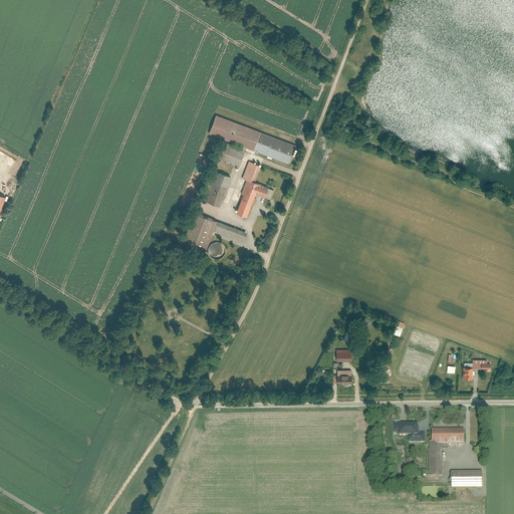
[(294,144),(216,114),(209,134),(287,163),(294,144)]
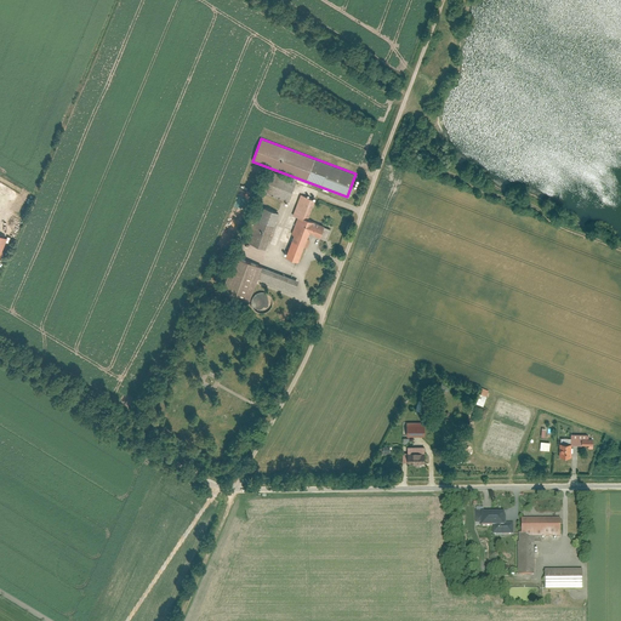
[(262,192),(289,203),(297,180),(271,170),(262,192)]
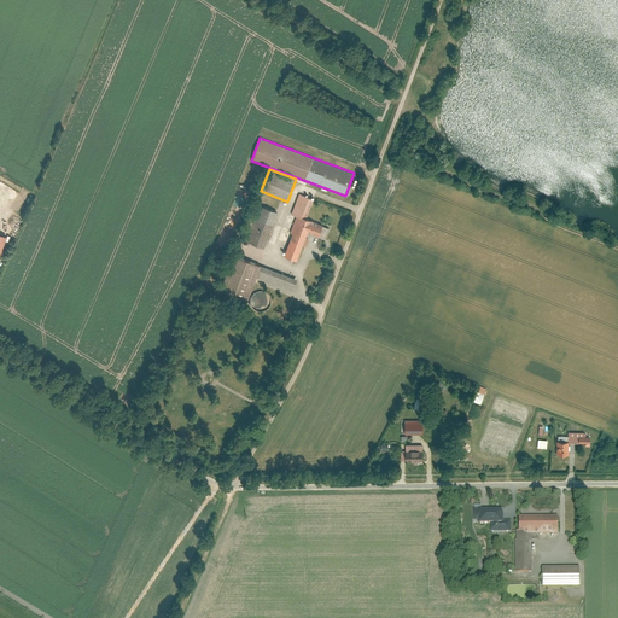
[(315,199),(298,193),(290,214),(296,216),(281,255),(297,261),(308,232),(319,237),(324,223),(308,217),(315,199)]
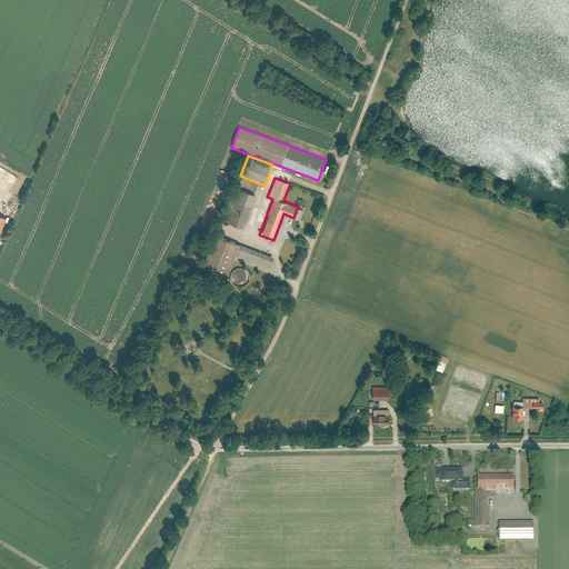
[(243,228),(256,195),(241,189),(237,201),(229,198),(221,219),(243,228)]
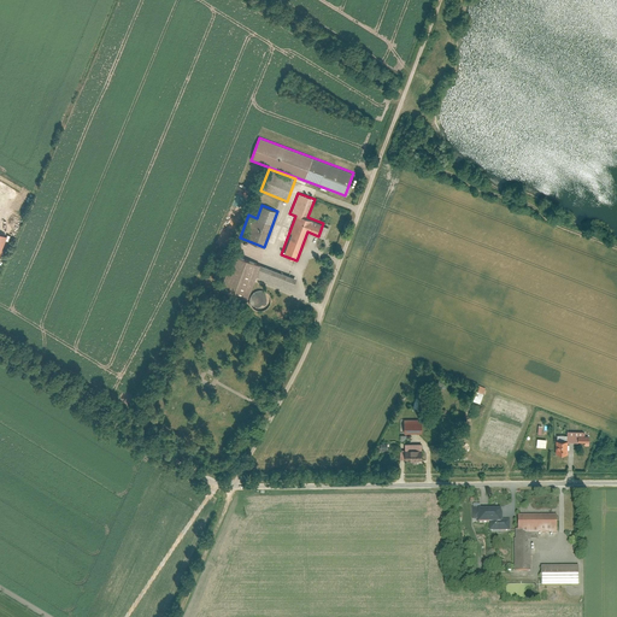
[(292,291),(297,278),(234,253),(222,286),(250,297),(257,277),(292,291)]
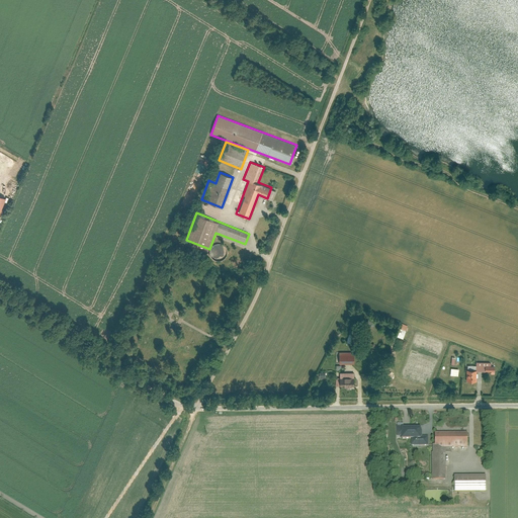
[(400,337),(406,338),(409,325),(403,324),(400,337)]
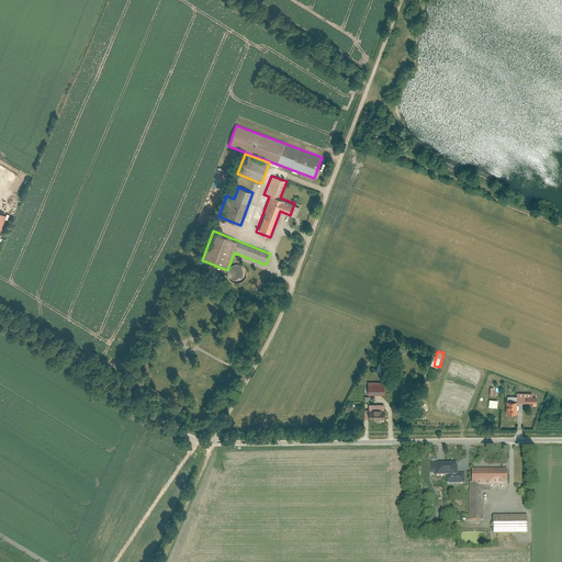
[(385,381),(368,382),(369,395),(385,394),(385,381)]
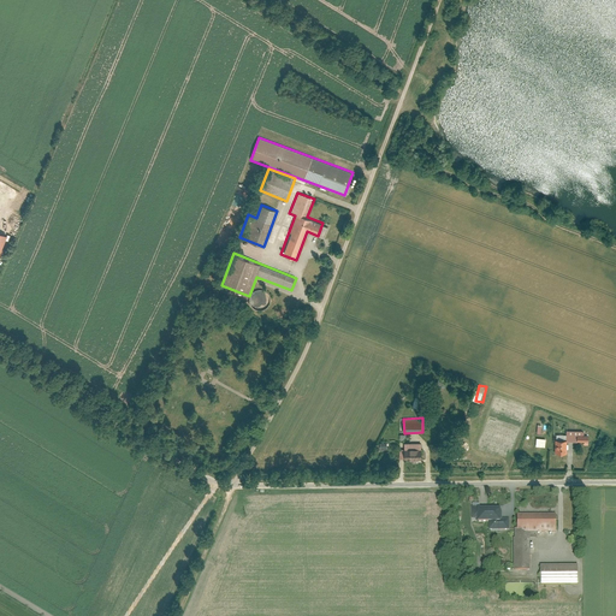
[(556,433),(556,454),(567,454),(567,442),(585,442),(585,431),(566,431),(566,433),(556,433)]
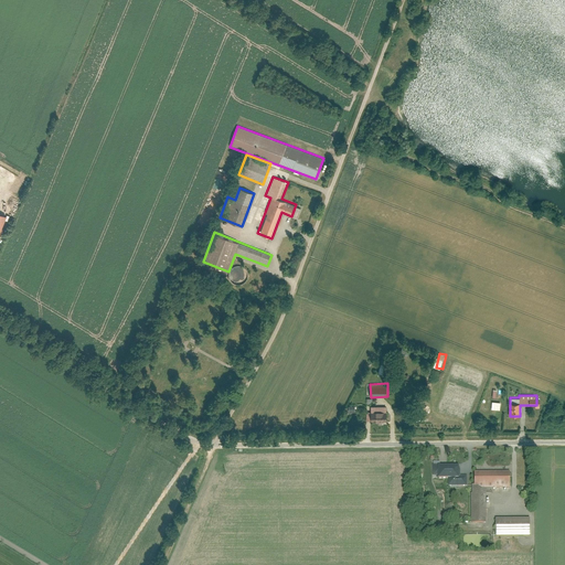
[(383,412),(371,412),(371,424),(384,423),(383,412)]
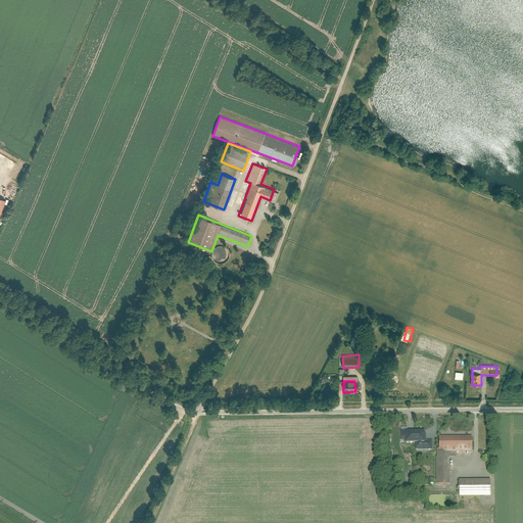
[(421,430),(400,430),(400,440),(403,440),(403,442),(406,442),(406,443),(415,443),(415,450),(432,449),(432,440),(426,440),(426,434),(425,434),(425,431),(421,431),(421,430)]
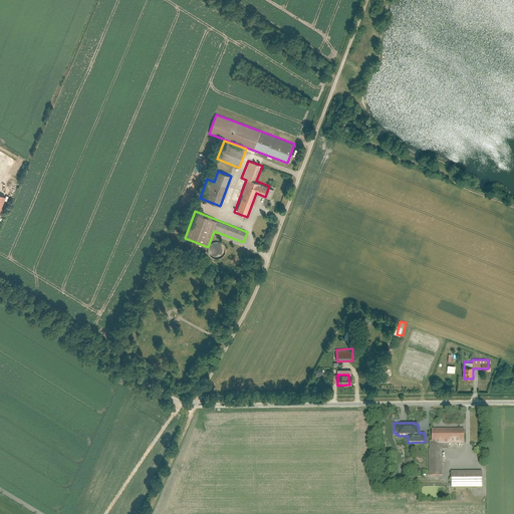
[(430,476),(443,476),(443,445),(464,445),(464,429),(432,430),(432,441),(429,441),(430,476)]
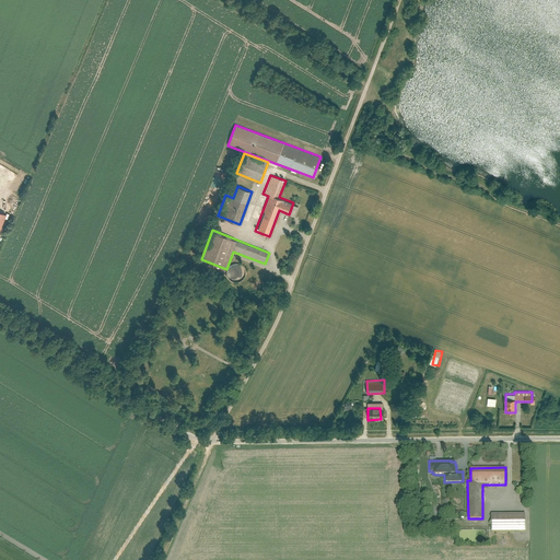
[(526,514),(491,515),(492,534),(526,533),(526,514)]
